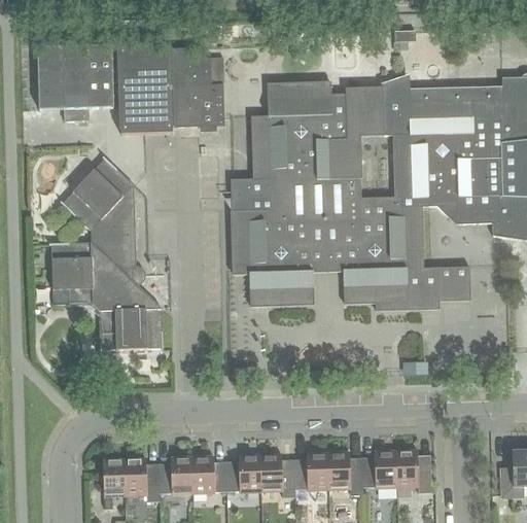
[(415,40),(415,30),(394,30),(394,40),(415,40)]
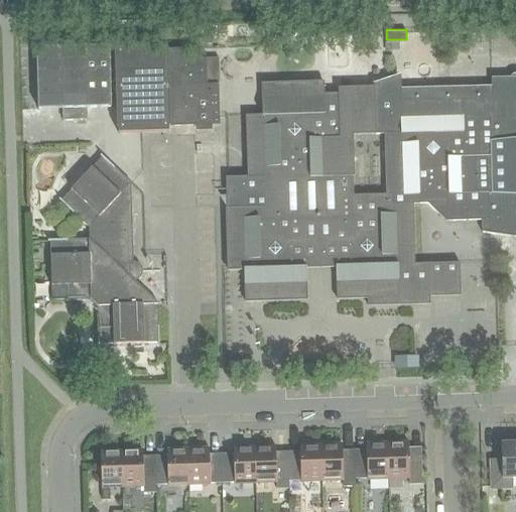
[(168,124),(219,122),(219,81),(207,82),(206,56),(198,56),(197,45),(165,46),(165,41),(115,43),(117,130),(168,129),(168,124)]
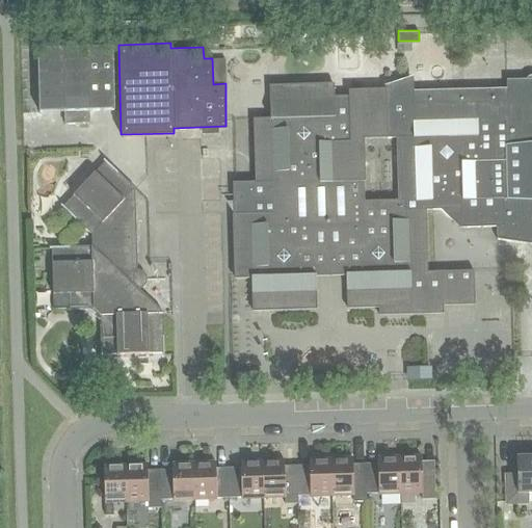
[(112,45),(36,47),(38,109),(64,109),(64,122),(88,121),(88,108),(114,107),(112,45)]
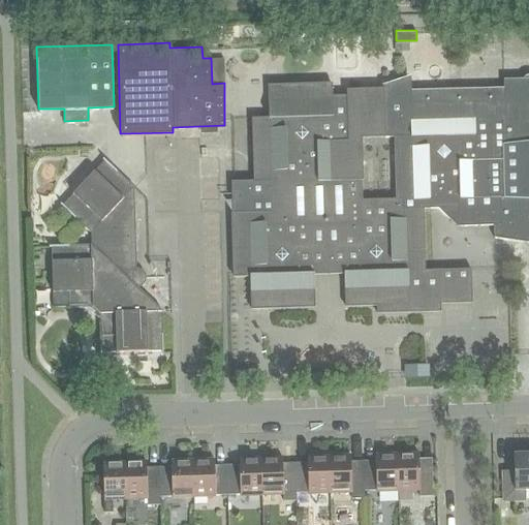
[(224,83),(223,56),(211,57),(212,83),(224,83)]
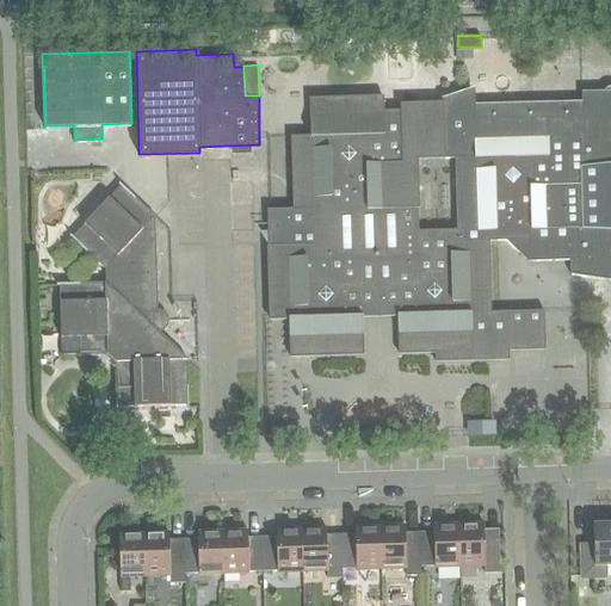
[(610,88),(581,90),(581,100),(474,104),(474,94),(458,91),(443,96),(442,96),(442,100),(423,101),(423,100),(420,100),(420,101),(401,101),(401,100),(400,100),(400,113),(383,113),(383,94),(346,96),(346,94),(345,94),(345,96),(309,97),(309,133),(291,134),(292,169),(291,169),(291,172),(292,172),(294,205),(288,205),(270,206),(266,206),(267,243),(269,279),(267,279),(267,282),(269,280),(270,316),(270,317),(288,316),(289,353),(325,352),(325,353),(327,353),(327,352),(363,351),(362,305),(396,304),(397,350),(434,348),(434,358),(508,356),(508,347),(545,346),(544,308),(489,309),(488,274),(487,239),(506,237),(526,259),(569,258),(571,272),(610,278),(610,88)]
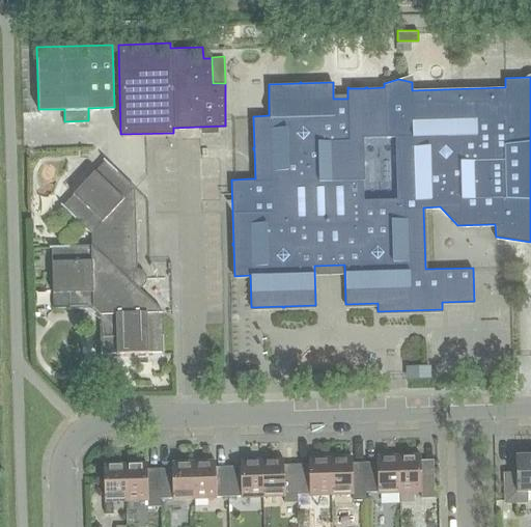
[(134,186),(105,158),(61,204),(96,237),(91,243),(51,244),(53,307),(93,306),(99,311),(101,352),(163,350),(162,309),(137,285),(134,186)]
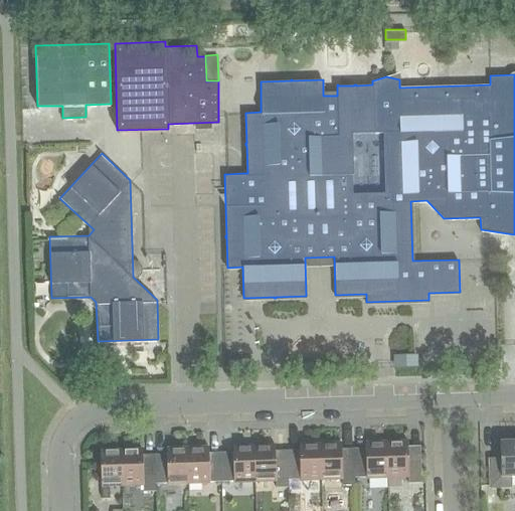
[(415,353),(394,353),(395,363),(415,362),(415,353)]
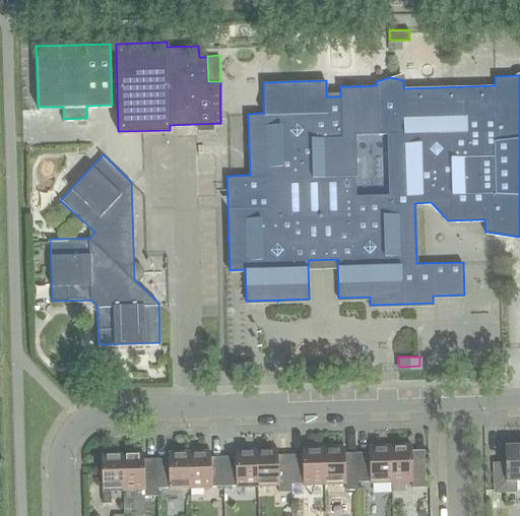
[(253,361),(233,362),(233,372),(253,371),(253,361)]
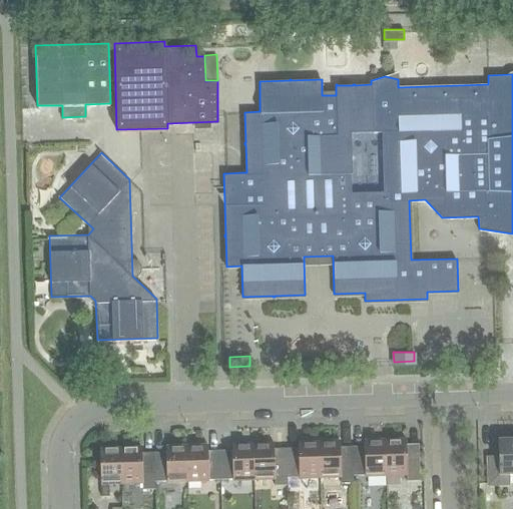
[(364,444),(352,444),(353,473),(365,473),(365,474),(386,473),(385,437),(364,438),(364,444)]
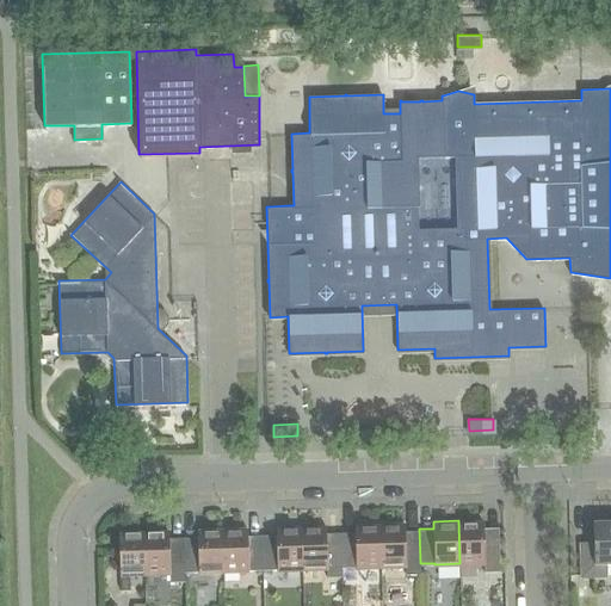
[(483,520),(458,520),(460,563),(483,563),(483,570),(499,570),(498,526),(483,526),(483,520)]
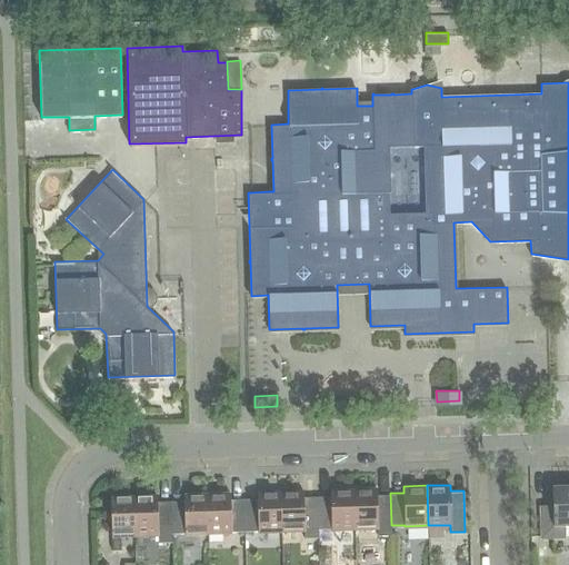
[(568,485),(552,486),(552,509),(540,509),(540,536),(565,536),(565,524),(568,524),(568,485)]
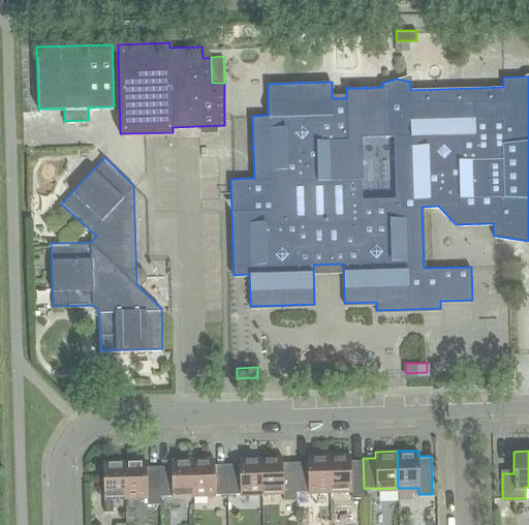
[(307,460),(294,460),(296,490),(308,490),(308,491),(330,490),(329,453),(307,454),(307,460)]
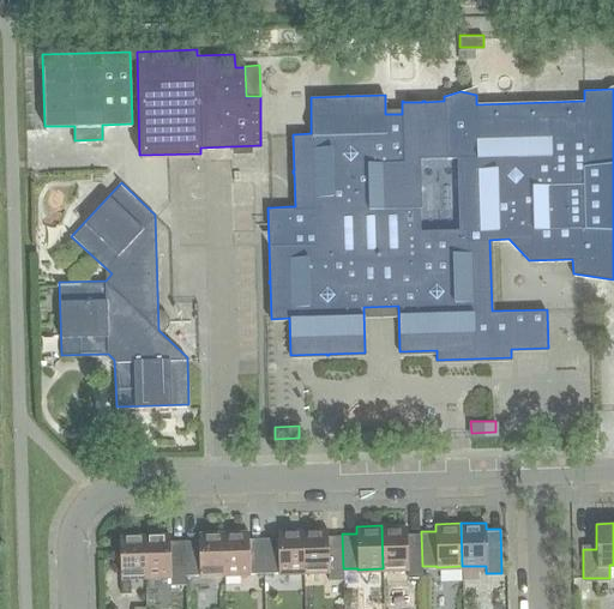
[(407,525),(381,525),(383,568),(407,568),(408,576),(422,576),(422,566),(421,531),(407,532),(407,525)]
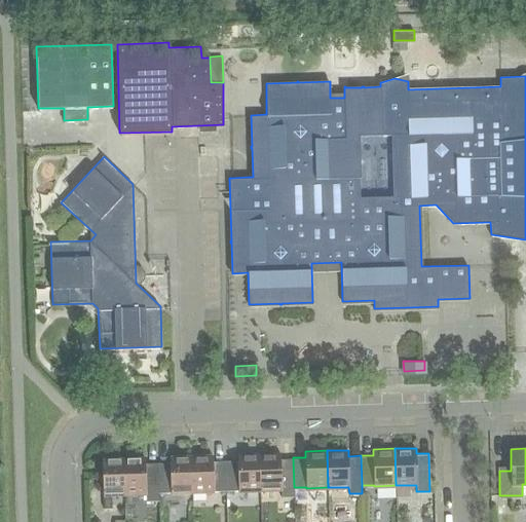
[(237,459),(225,459),(226,489),(238,489),(238,490),(260,489),(259,452),(237,453),(237,459)]
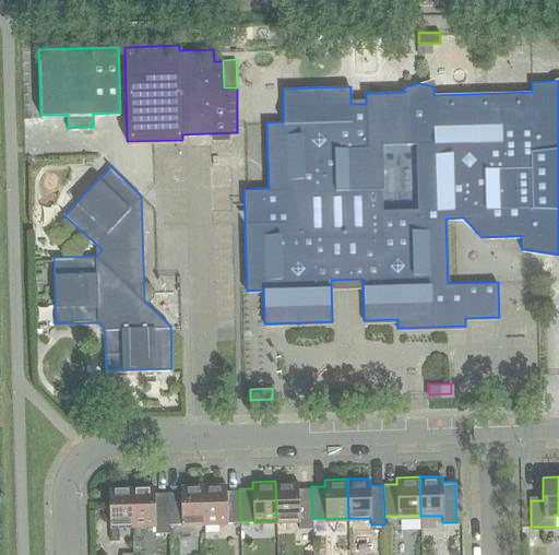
[(298,481),(275,481),(276,520),(299,520),(299,527),(312,527),(312,518),(311,486),(298,487),(298,481)]
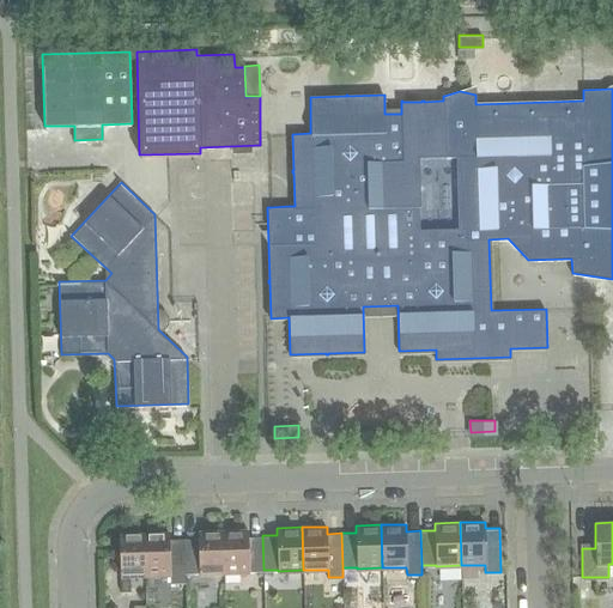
[(198,537),(183,537),(184,572),(199,572),(199,573),(224,572),(223,529),(198,530),(198,537)]
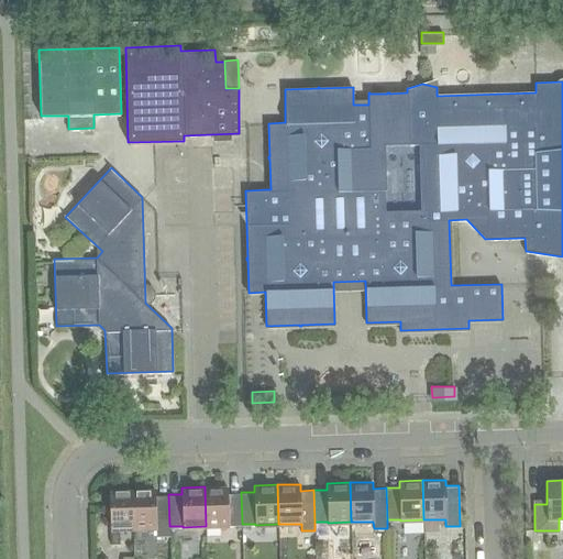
[(228,486),(205,486),(206,526),(229,526),(229,525),(242,524),(241,492),(228,493),(228,486)]
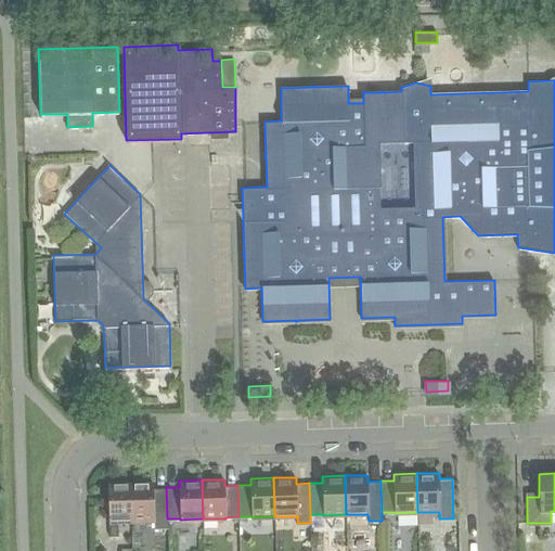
[(117,522),(131,521),(130,482),(107,483),(108,522),(110,522),(110,535),(118,535),(117,522)]
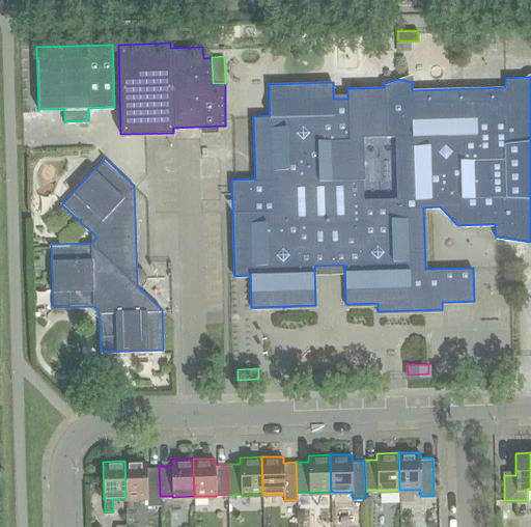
[(146,461),(124,461),(126,498),(147,498),(147,504),(161,504),(160,496),(159,466),(146,467),(146,461)]
